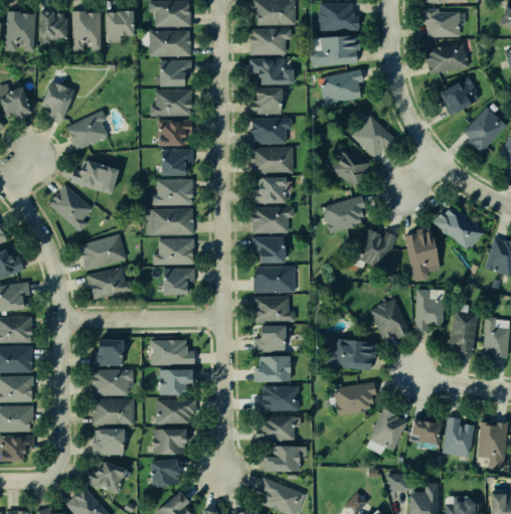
[(153,0),(190,0),(190,25),(153,26),(153,0)]
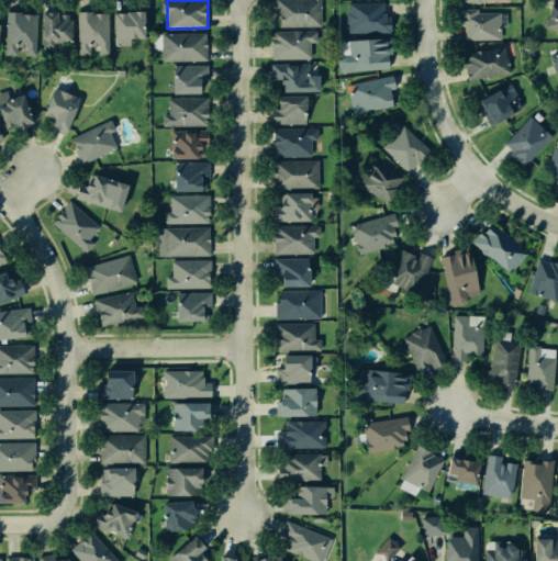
[(277,1),(322,0),(322,27),(277,27),(277,1)]
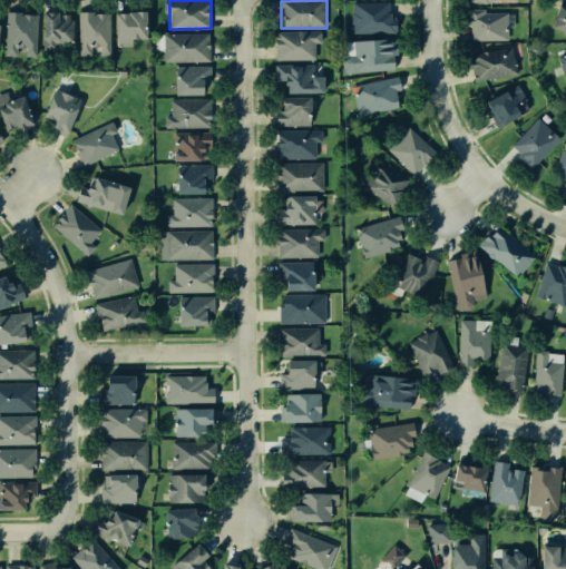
[(565,0),(556,0),(549,29),(565,33),(565,0)]
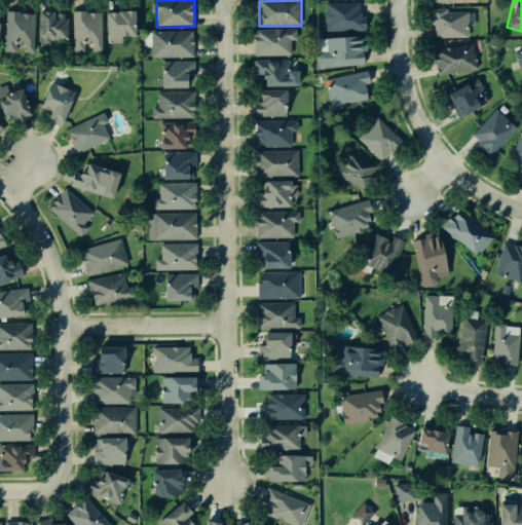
[(325,6),(362,5),(362,31),(327,32),(325,6)]
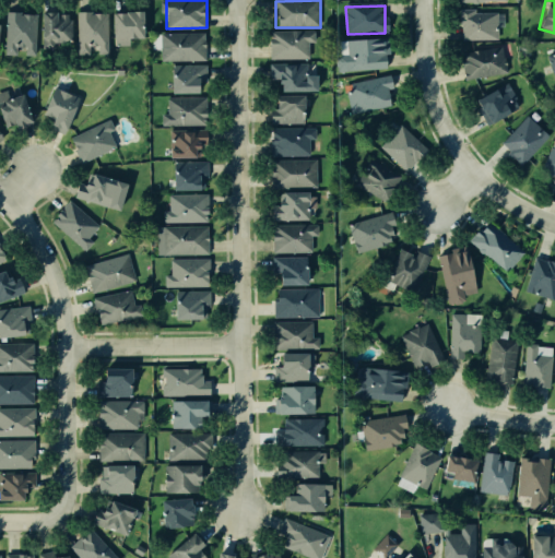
[(460,12),(502,10),(503,40),(462,42),(460,12)]
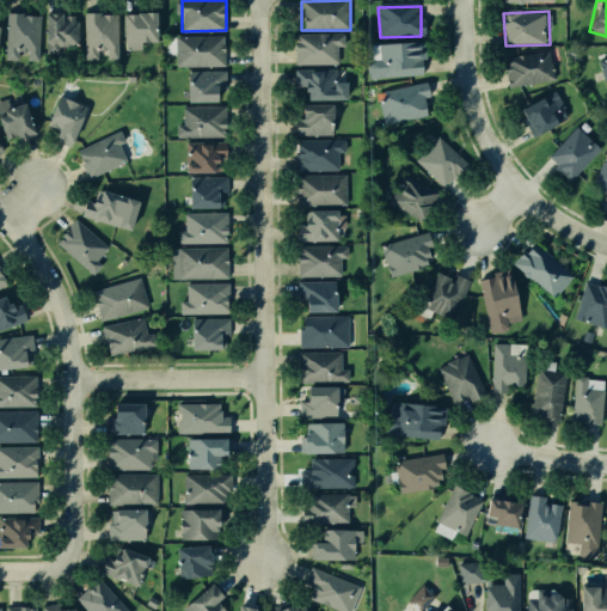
[(123,14),(155,13),(157,43),(141,43),(141,53),(124,52),(123,14)]
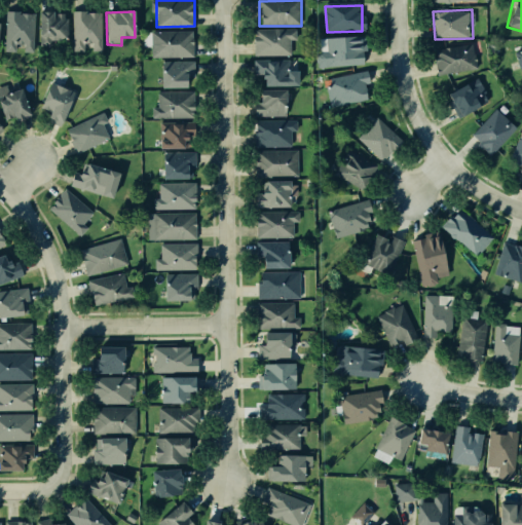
[(40,12),(71,13),(71,40),(38,42),(40,12)]
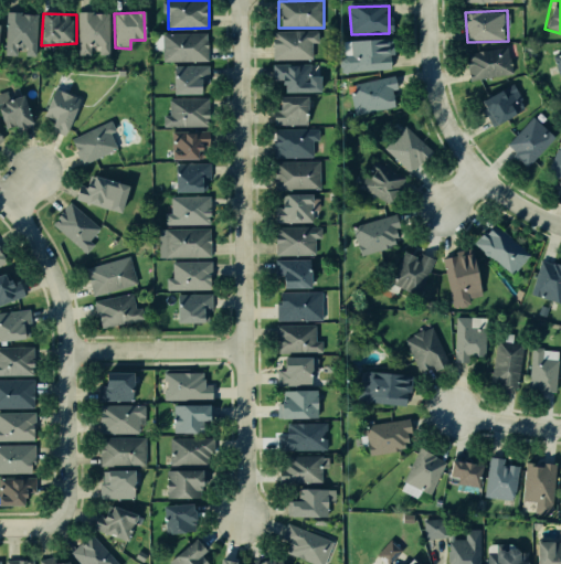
[(9,14),(35,14),(34,54),(7,52),(9,14)]
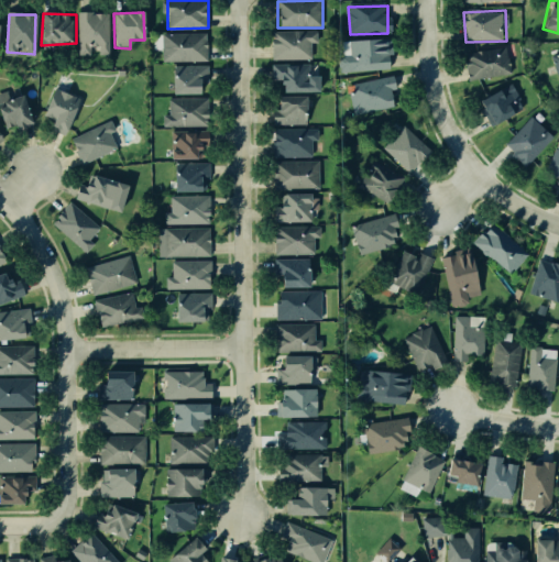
[(80,14),(107,14),(109,46),(81,46),(80,14)]
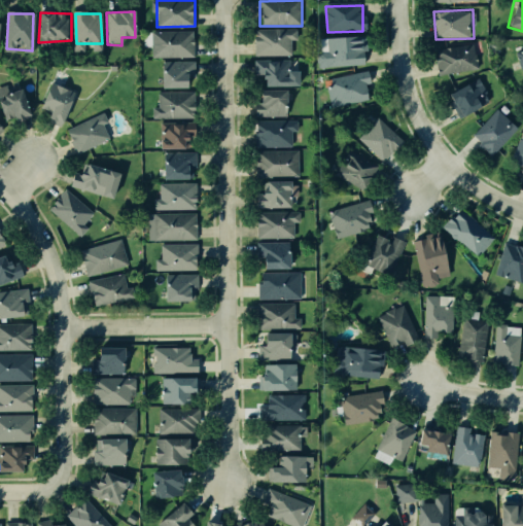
[(254,33),(297,31),(298,54),(256,55),(254,33)]
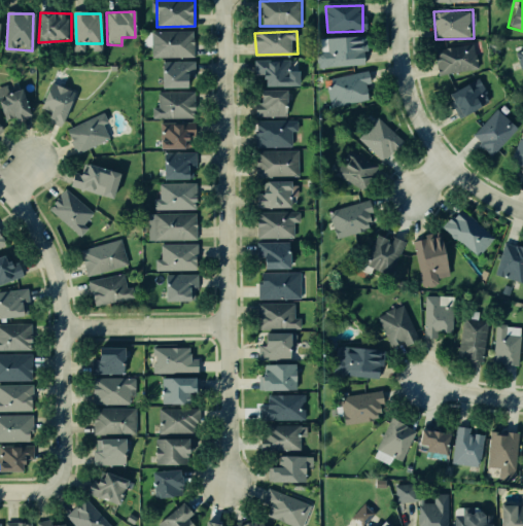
[(152,32),(193,32),(195,58),(153,58),(152,32)]
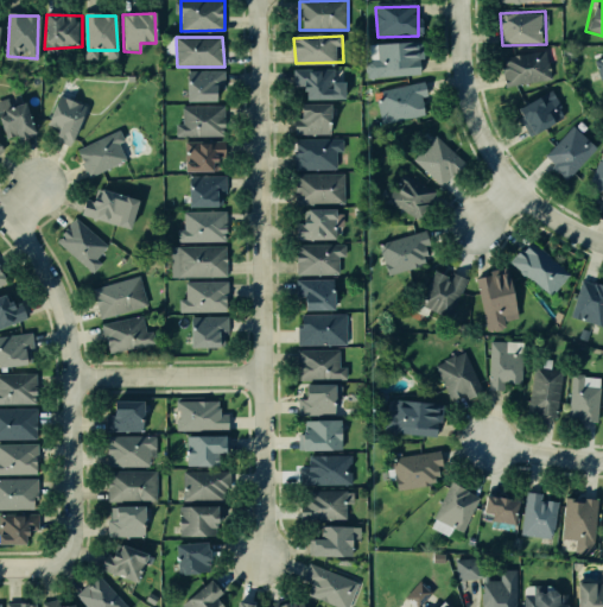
[(379,44),(412,40),(418,59),(423,75),(365,83),(361,68),(382,64),(379,44)]
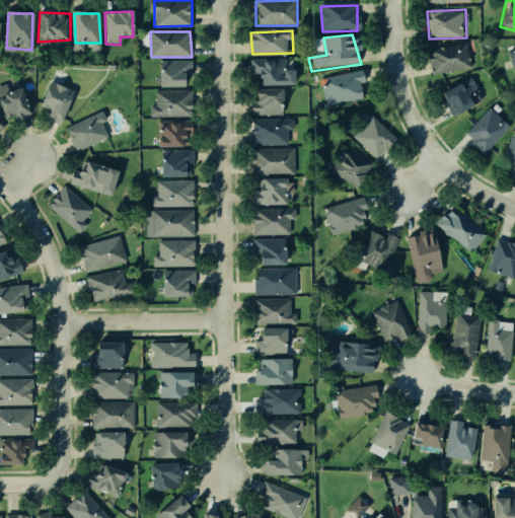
[(427,47),(465,44),(468,68),(431,73),(427,47)]
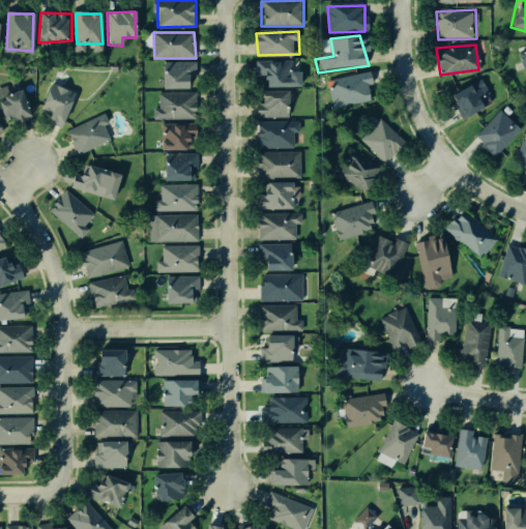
[(161,62),(196,61),(197,87),(161,87),(161,62)]
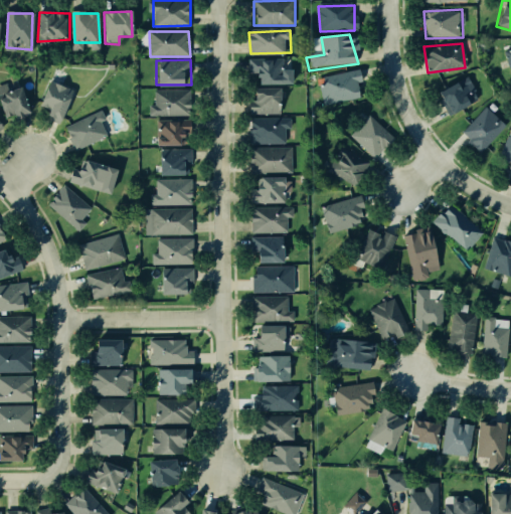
[(251,60),(293,59),(294,86),(251,86),(251,60)]
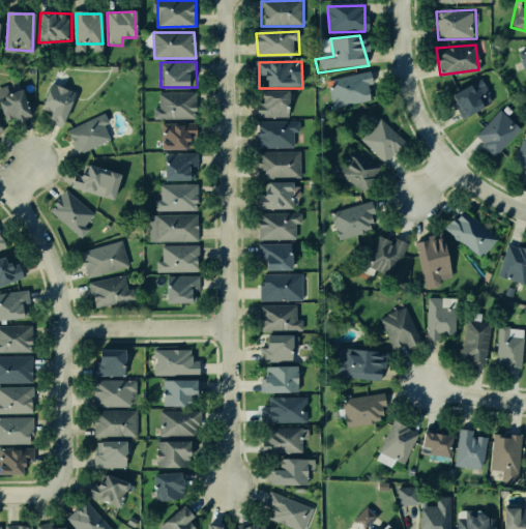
[(327,81),(369,72),(381,99),(338,112),(327,81)]
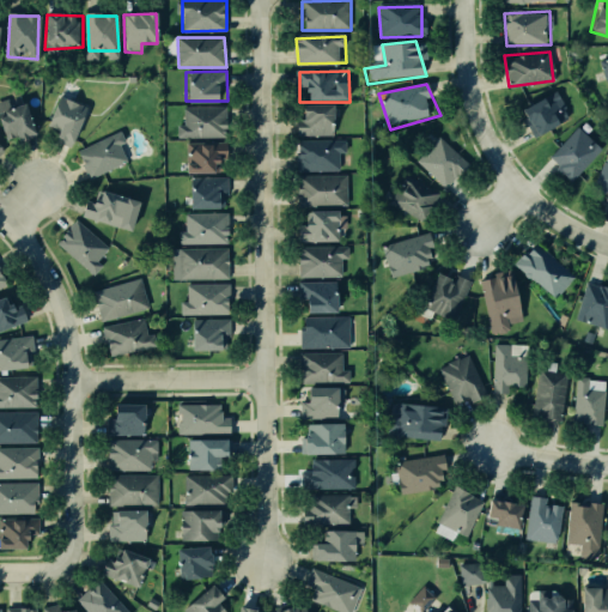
[(518,109),(557,91),(572,120),(534,139),(518,109)]
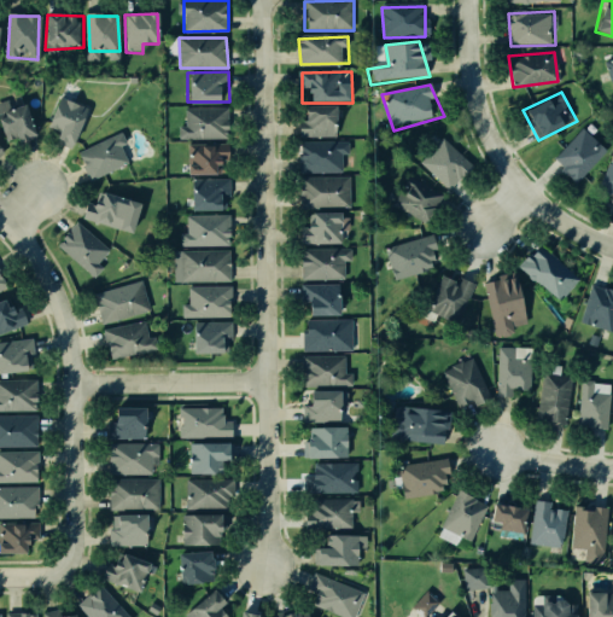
[(64,98),(92,109),(76,150),(60,144),(65,133),(53,128),(64,98)]
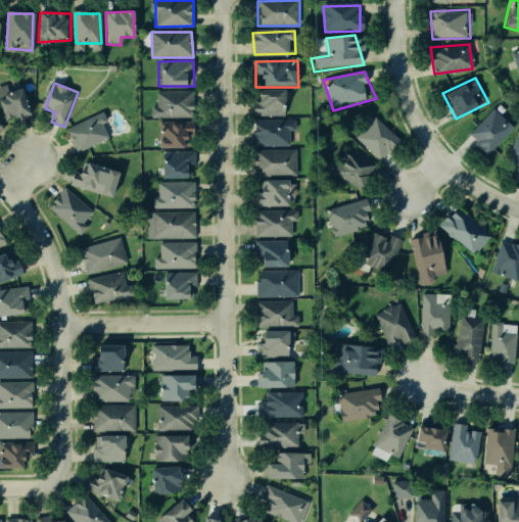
[(0,91),(0,88),(9,86),(12,93),(25,89),(34,115),(19,120),(18,115),(9,119),(0,91)]
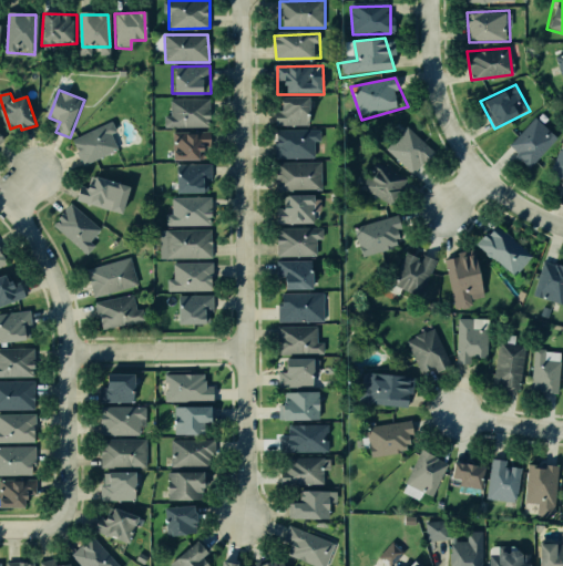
[(275,100),(308,99),(309,124),(274,126),(275,100)]
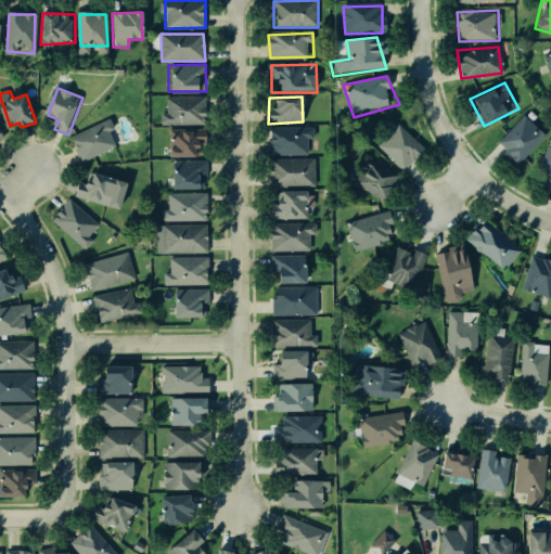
[(168,99),(206,98),(207,124),(169,125),(168,99)]
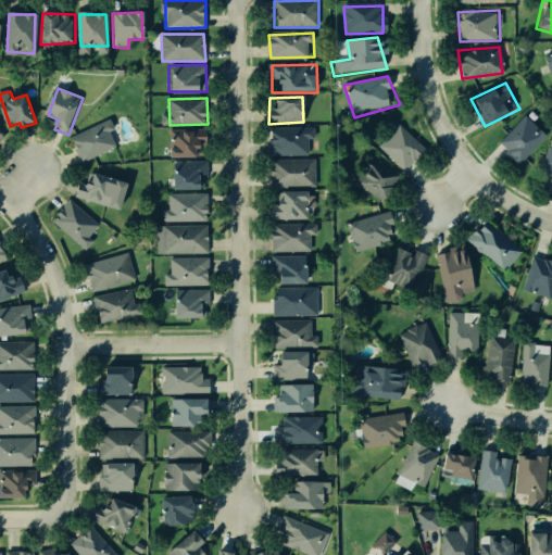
[(497,140),(527,112),(549,134),(521,165),(497,140)]
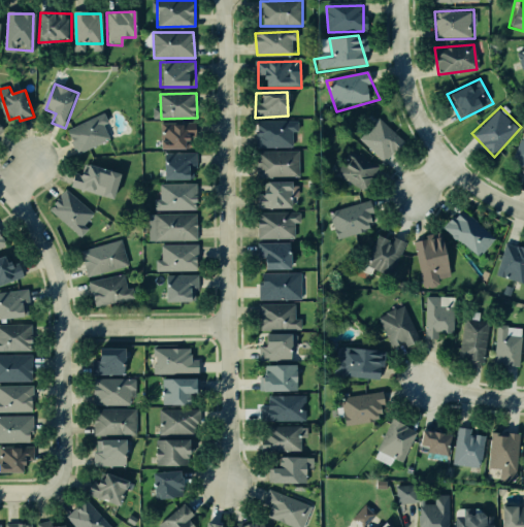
[(67,131),(100,116),(110,137),(78,154),(67,131)]
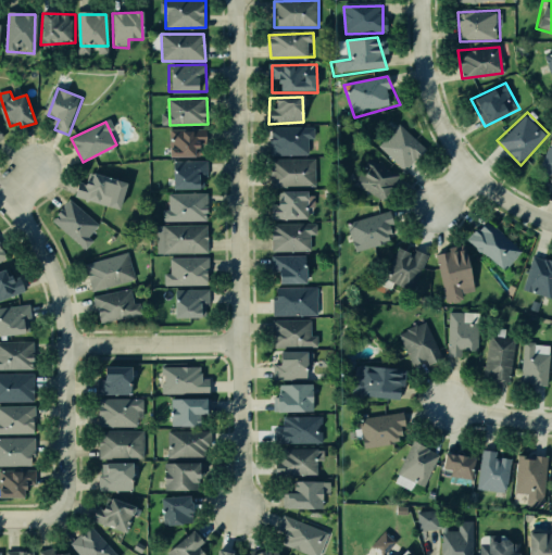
[(377,144),(399,123),(433,155),(411,174),(377,144)]
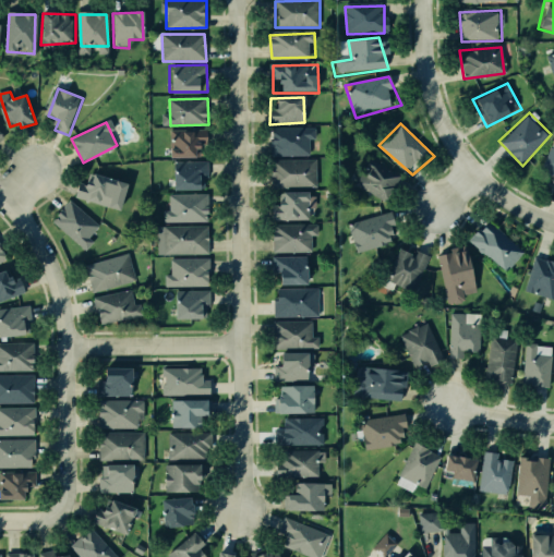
[(167,130),(207,129),(208,156),(168,156),(167,130)]
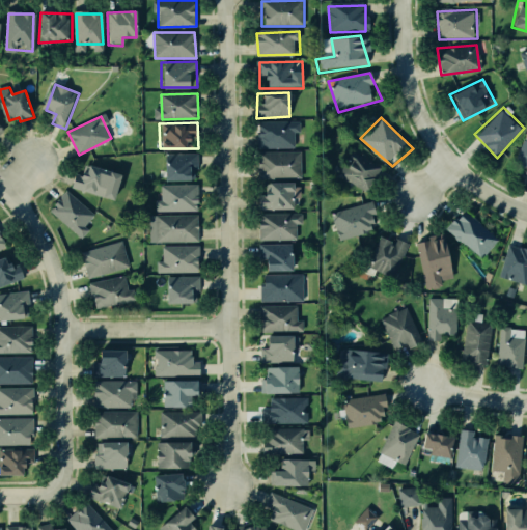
[(258,124),(300,124),(298,146),(258,146),(258,124)]
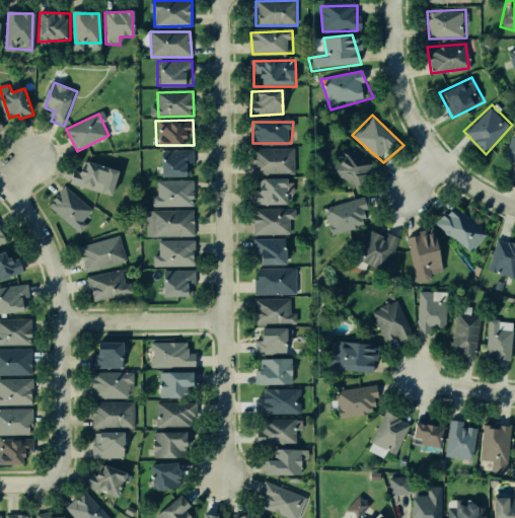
[(514,170),(500,164),(514,134),(514,170)]
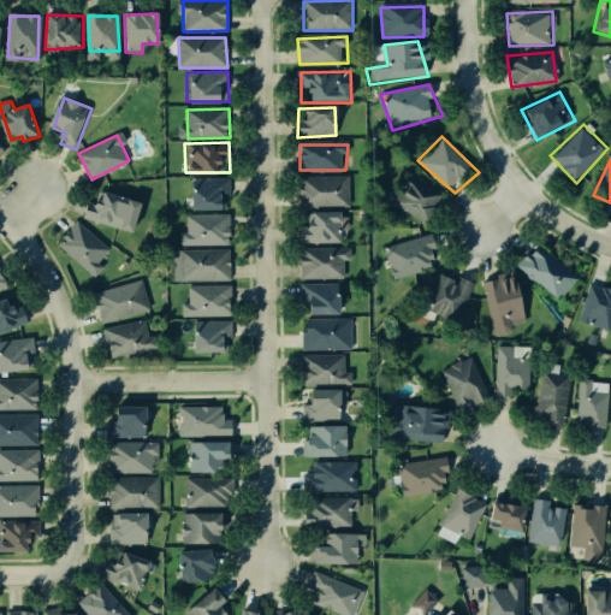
[(392,200),(408,172),(448,194),(431,220),(392,200)]
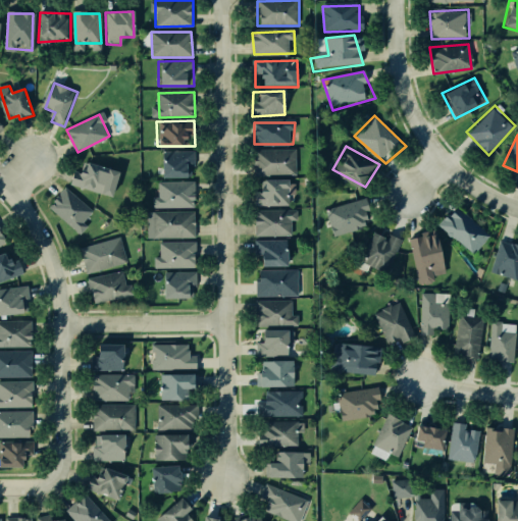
[(159,150),(196,150),(196,176),(159,176),(159,150)]
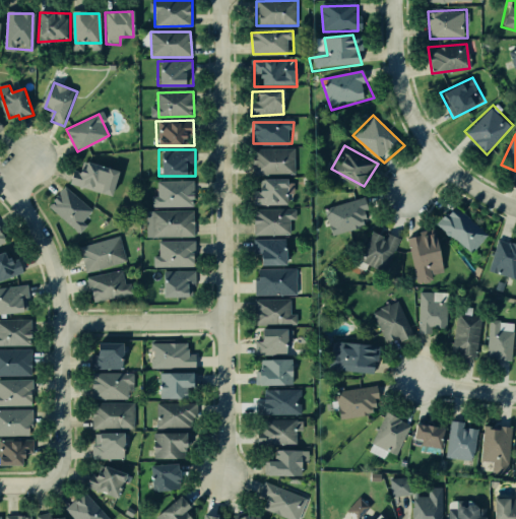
[(253,151),(296,151),(297,175),(252,175),(253,151)]
